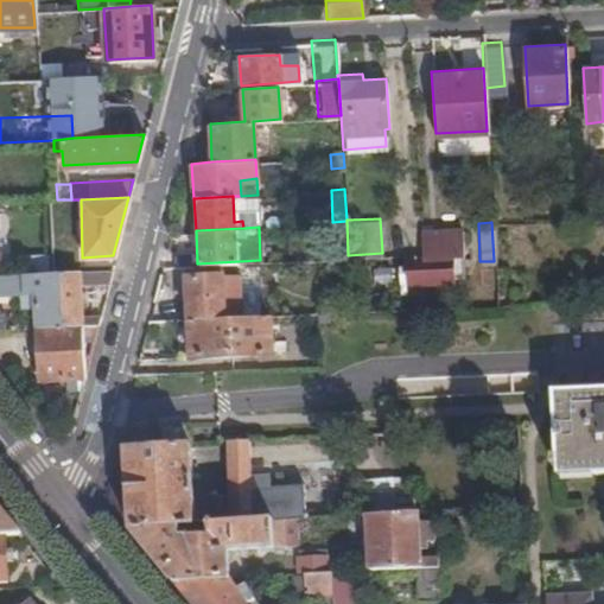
[(459,229),(420,230),(421,250),(421,255),(402,256),(404,278),(463,274),(459,229)]
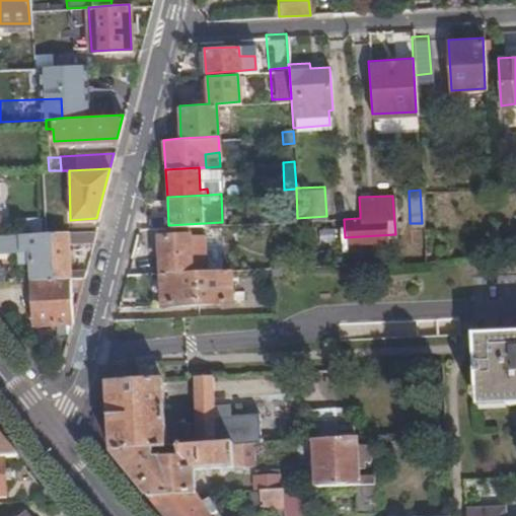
[(166,271),(205,270),(203,233),(198,233),(186,234),(186,228),(159,229),(160,266),(166,266),(166,271)]
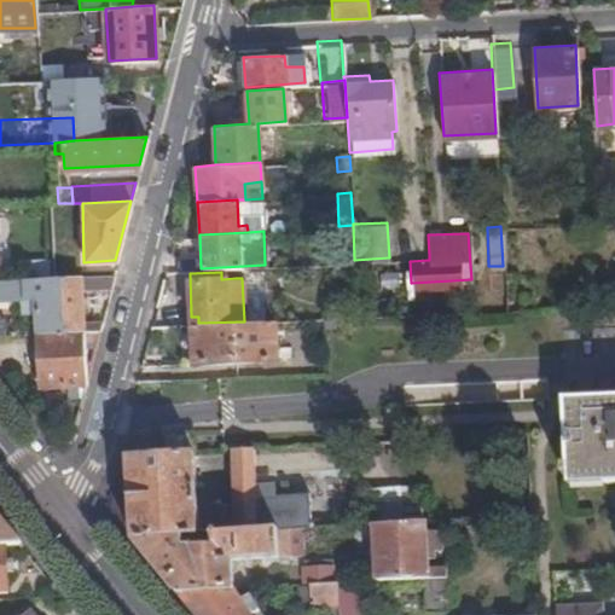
[(61,312),(62,330),(81,330),(98,329),(99,319),(80,321),(79,284),(86,284),(86,285),(110,283),(112,273),(58,277),(59,295),(61,312)]
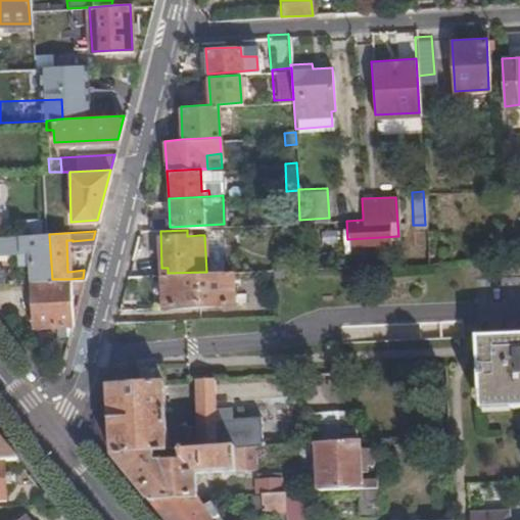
[(44,234),(0,236),(0,253),(14,252),(15,264),(29,263),(30,280),(52,279),(51,264),(43,264),(42,249),(50,249),(49,234),(44,234)]
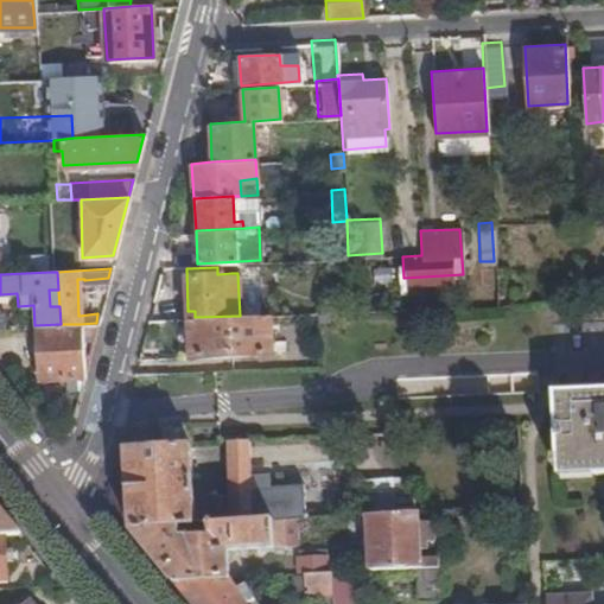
[(437,290),(437,306),(496,303),(495,287),(437,290)]
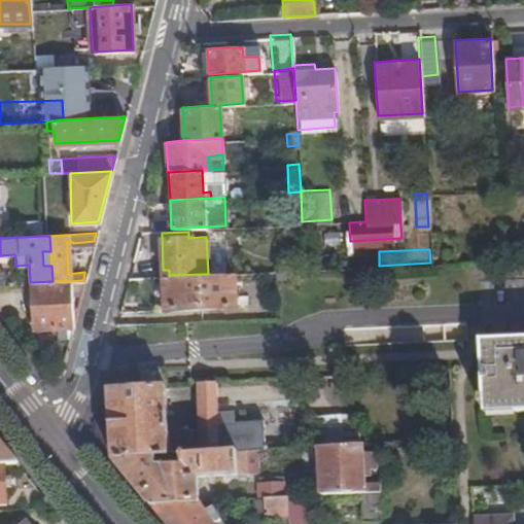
[(159,262),(130,263),(126,278),(160,276),(159,262)]
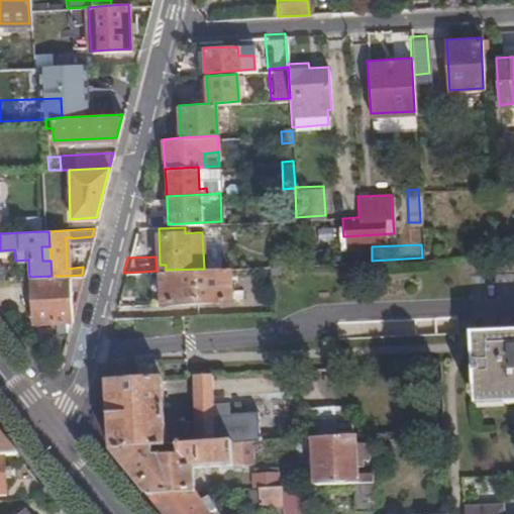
[(229,300),(227,268),(204,269),(166,270),(160,271),(162,302),(229,300)]
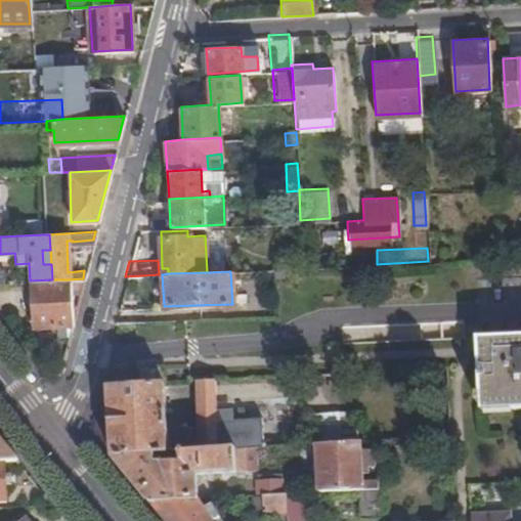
[(52,279),(30,280),(33,326),(72,323),(69,279),(52,279)]
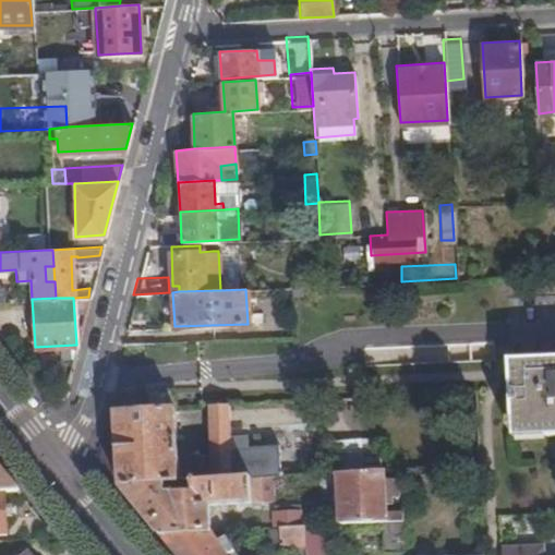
[(554,354),(509,357),(510,414),(507,414),(507,424),(510,424),(510,431),(554,429),(554,354)]
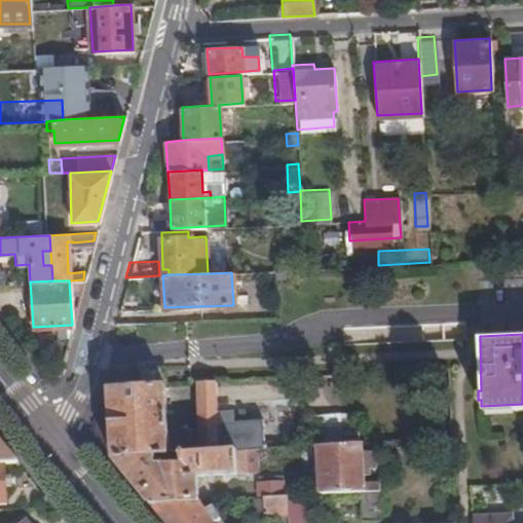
[(139,366),(141,382),(162,381),(161,365),(139,366)]
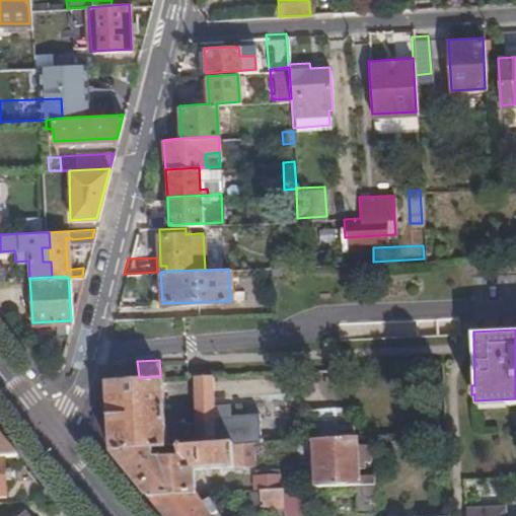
[(212,393),(211,373),(193,374),(194,395),(212,393)]
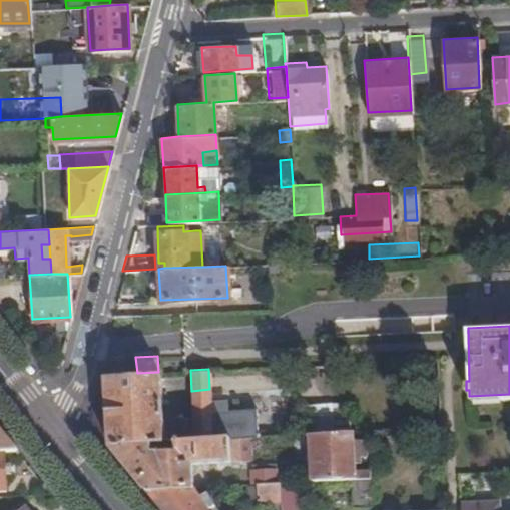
[(137,373),(103,375),(104,388),(159,385),(158,372),(137,373)]
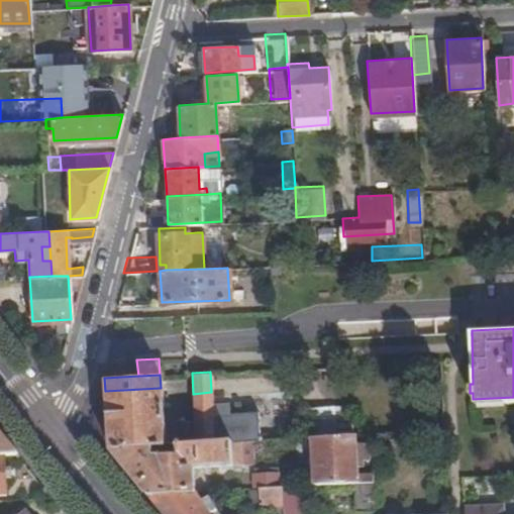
[(161,388),(105,391),(108,444),(240,440),(251,439),(268,438),(268,431),(259,432),(258,412),(229,413),(229,415),(212,415),(211,392),(193,394),(195,421),(163,423),(161,388)]
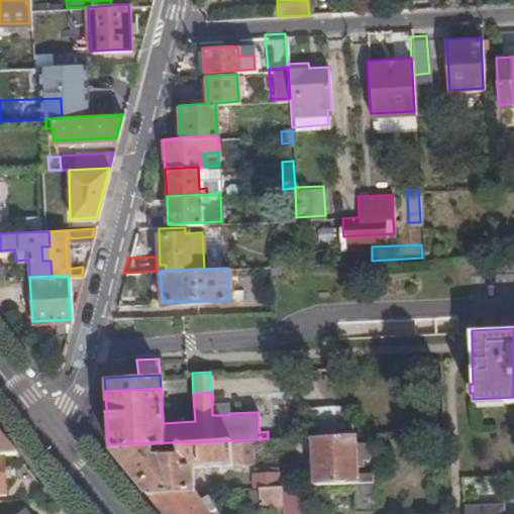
[(332,434),(351,433),(350,404),(331,405),(332,434)]
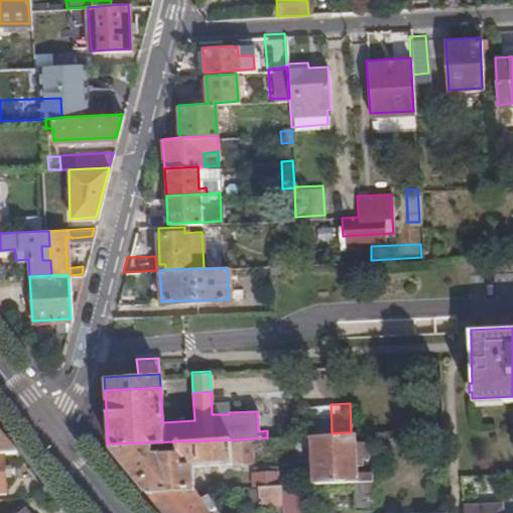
[(303,435),(309,434),(332,433),(331,404),(302,406),(303,435)]
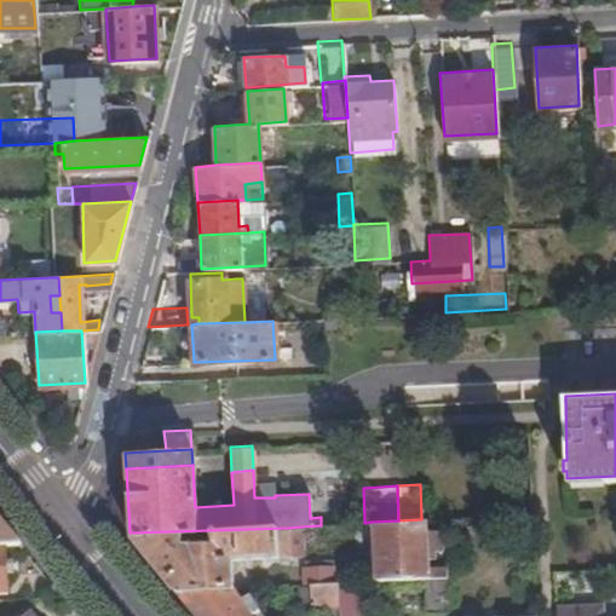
[(0,542),(1,542),(18,541),(0,519),(0,542)]
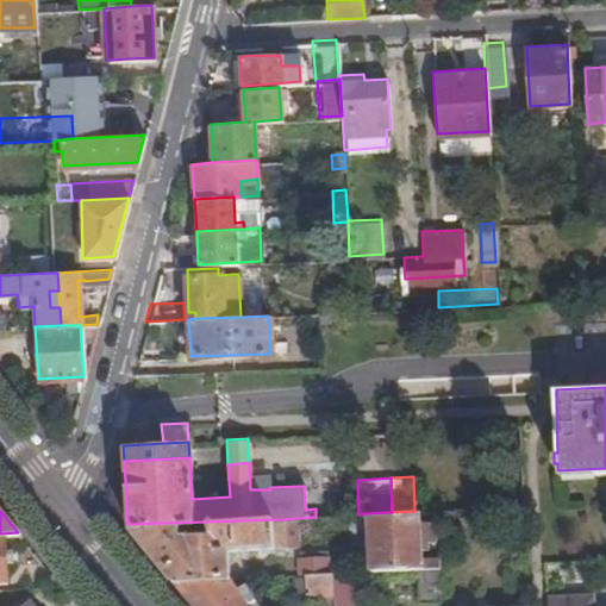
[(369,569),(385,568),(416,568),(438,566),(438,557),(420,558),(419,542),(438,539),(437,524),(417,525),(417,511),(414,511),(392,512),(366,513),(369,569)]
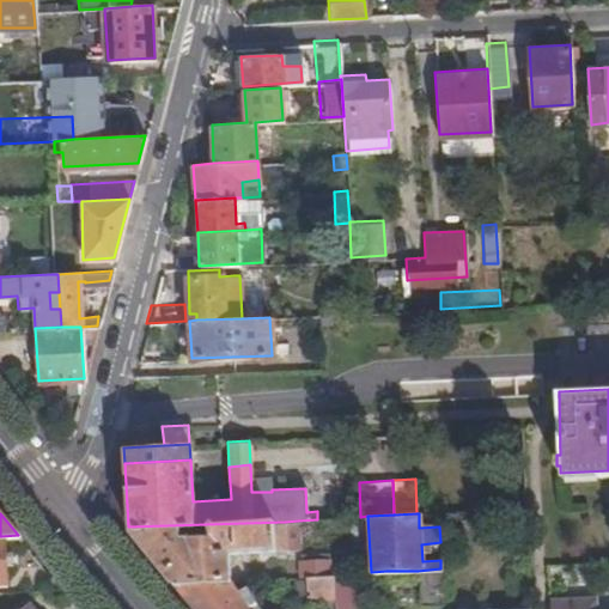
[(299,548),(298,521),(285,522),(286,547),(286,548),(299,548)]
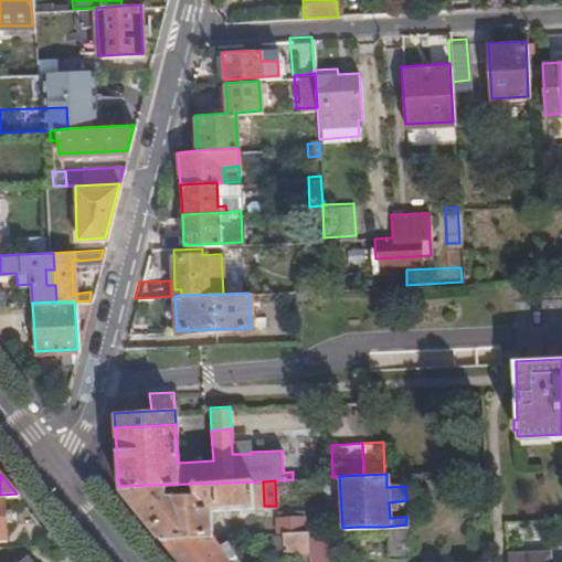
[(118,488),(159,539),(211,536),(210,508),(264,505),(263,481),(118,486),(118,488)]
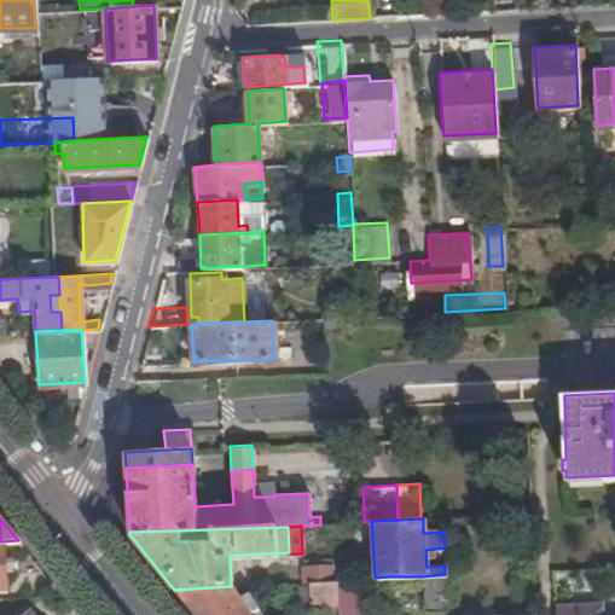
[(308,581),(332,579),(331,564),(301,567),(302,581),(308,581)]
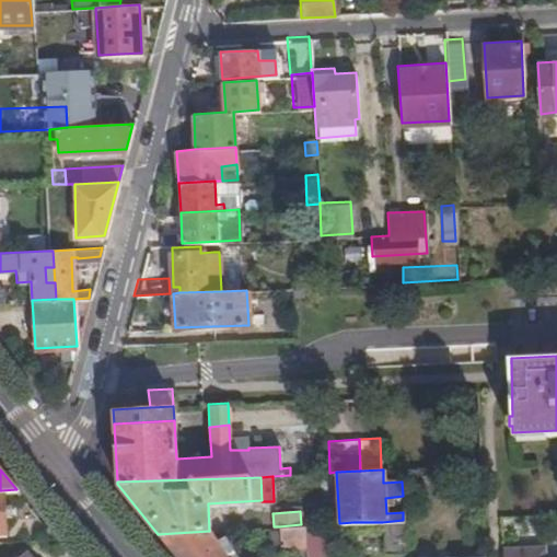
[(383,553),(404,553),(403,520),(382,522),(383,553)]
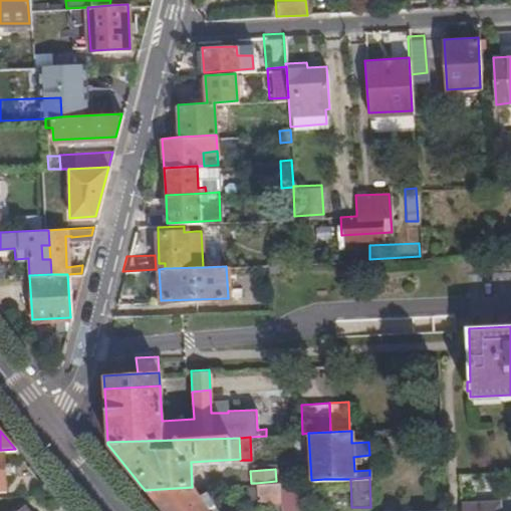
[(279,500),(279,481),(276,481),(256,483),(257,500),(279,500)]
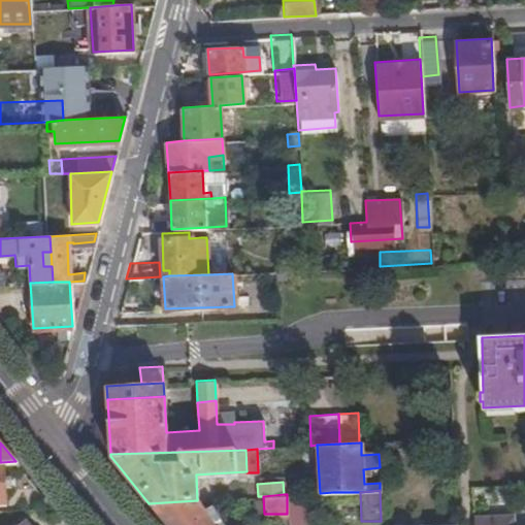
[(287,524),(302,524),(302,494),(287,494),(287,514),(287,524)]
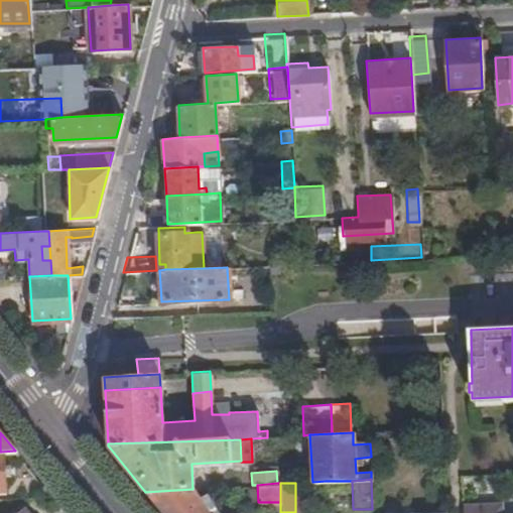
[(271,512),(280,512),(280,502),(258,502),(257,485),(252,485),(247,485),(248,510),(271,505),(271,512)]
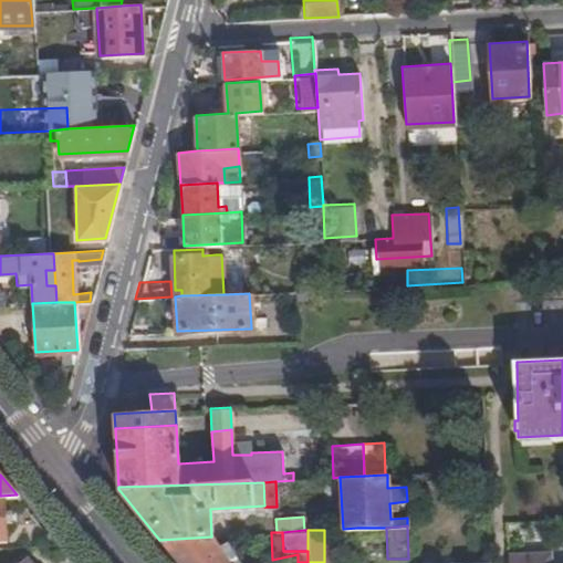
[(159,540),(177,562),(250,562),(249,562),(228,562),(227,561),(235,555),(226,540),(217,545),(211,537),(159,540)]
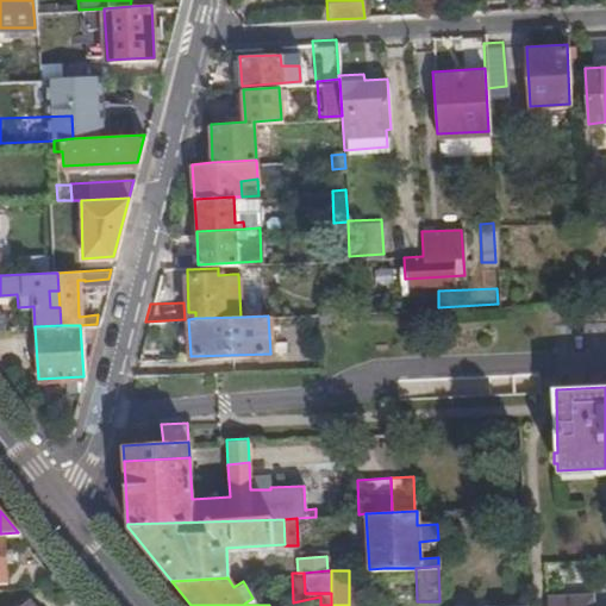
[(547,594),(547,605),(593,605),(593,592),(547,594)]
